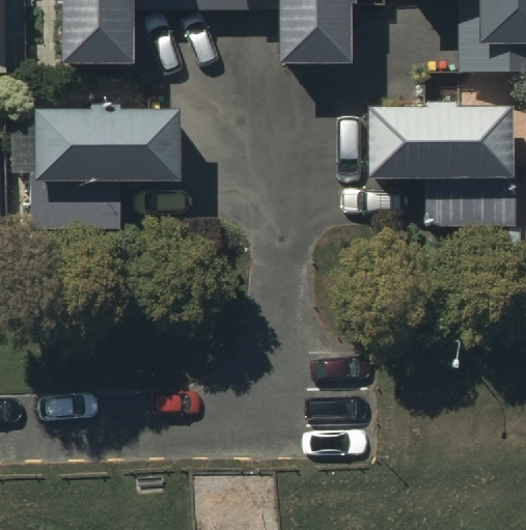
[(0,0),(0,72),(8,73),(8,0),(0,0)]
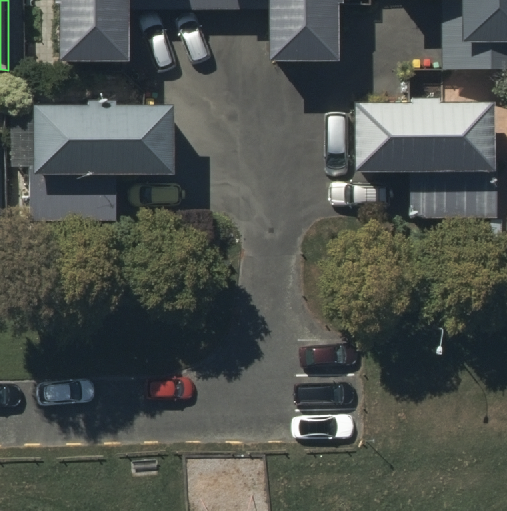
[(56,0),(57,4),(62,4),(62,61),(129,61),(129,7),(271,7),(271,62),(339,62),(339,3),(343,3),(342,0),(56,0)]
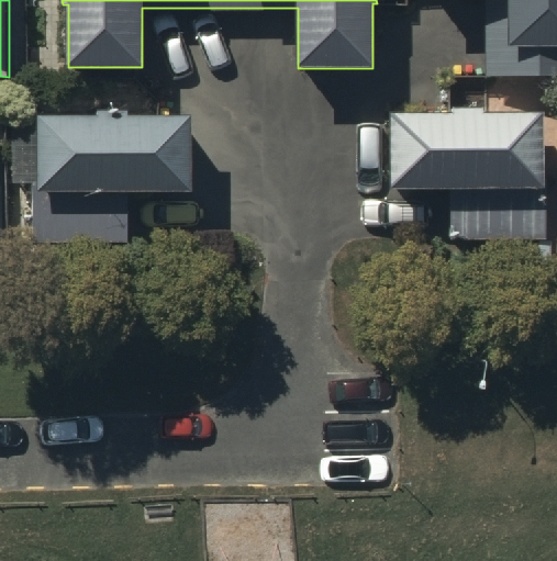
[(489,0),(490,75),(556,74),(556,0),(489,0)]
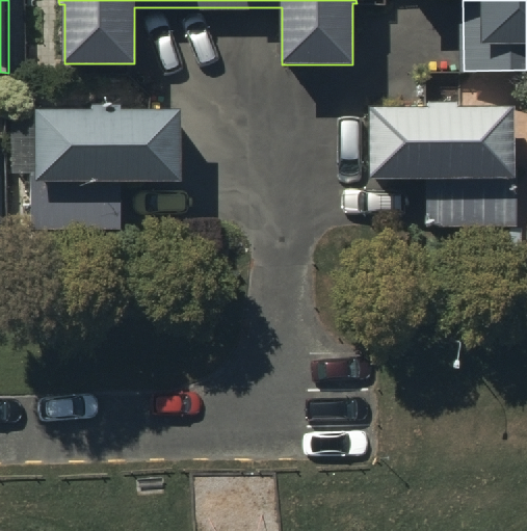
[(369,107),(369,178),(430,178),(430,226),(516,224),(516,107),(454,107),(454,103),(431,103),(431,107),(369,107)]
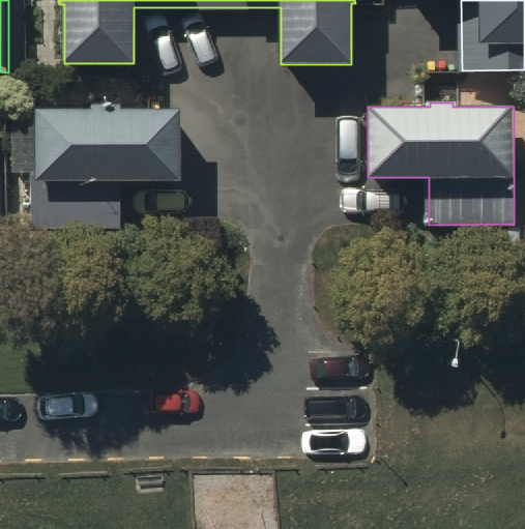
[(180,109),(35,109),(35,228),(125,228),(125,181),(180,181),(180,109)]
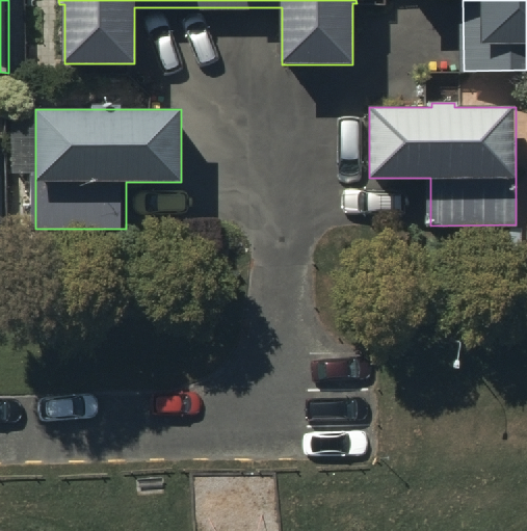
All buildings are outlined.
